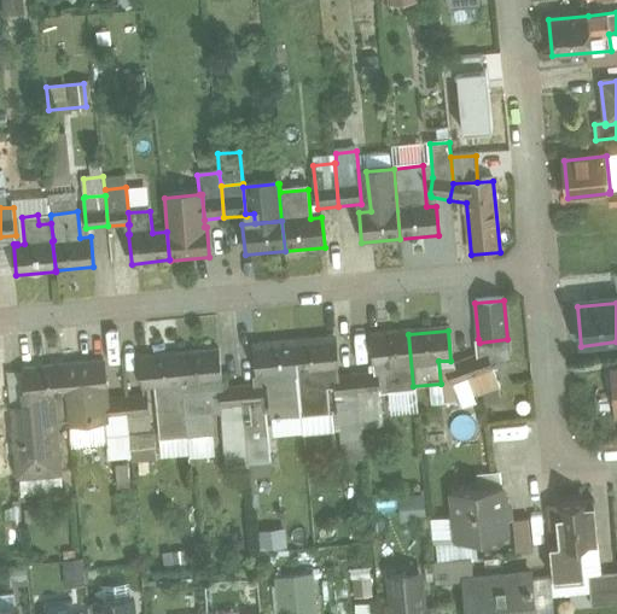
[(408,333),(368,337),(371,369),(382,368),(384,395),(414,392),(413,386),(408,334),(408,333)]
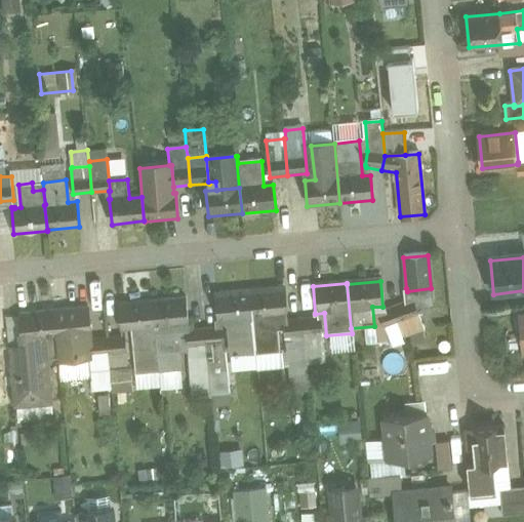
[(431,288),(407,291),(406,288),(402,289),(404,304),(396,308),(401,320),(399,320),(404,337),(422,329),(413,305),(414,305),(433,304),(431,288)]
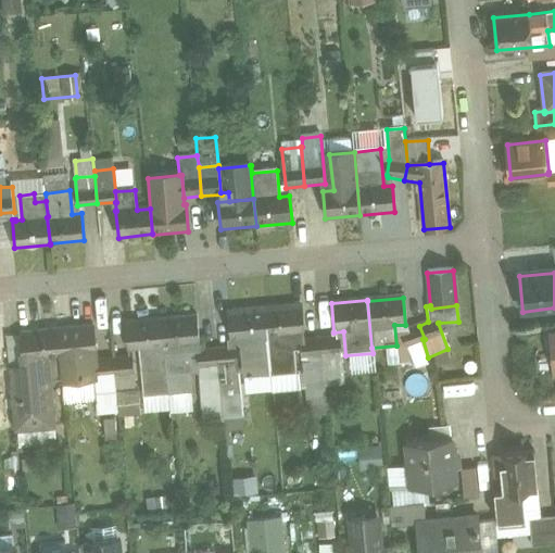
[(301,308),(265,311),(267,339),(272,377),(297,375),(294,352),(301,352),(300,343),(304,343),(301,308)]
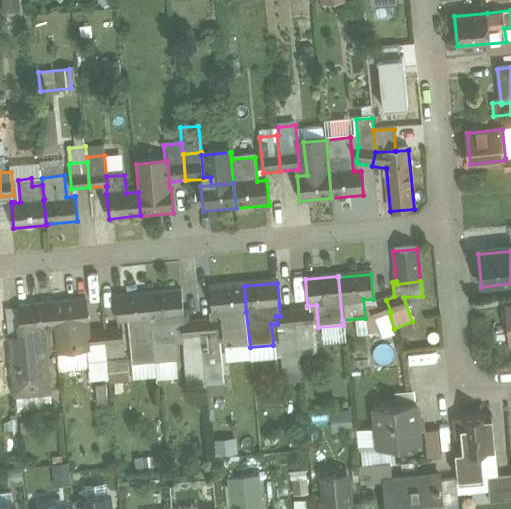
[(244,286),(210,290),(213,315),(246,312),(244,286)]
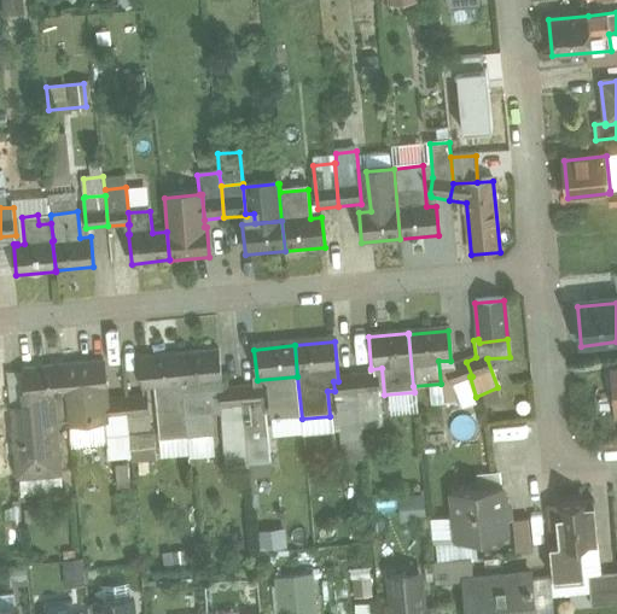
[(217,352),(178,356),(186,437),(186,439),(213,437),(210,416),(219,415),(217,391),(221,391),(217,352)]
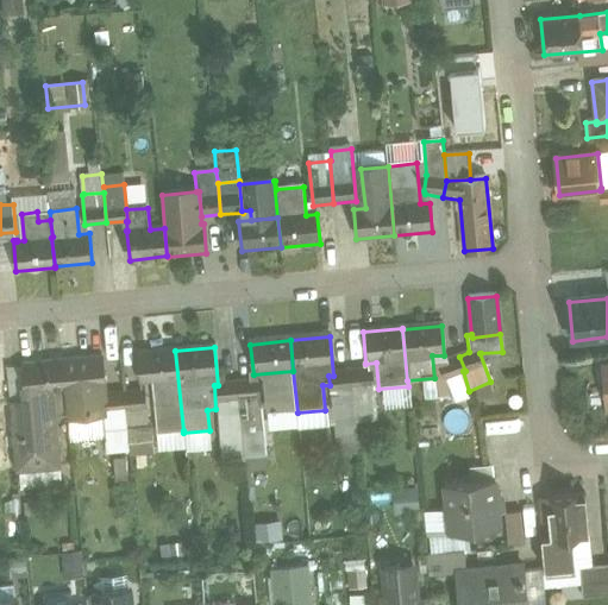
[(175,351),(136,354),(138,385),(151,383),(156,434),(183,430),(175,351)]
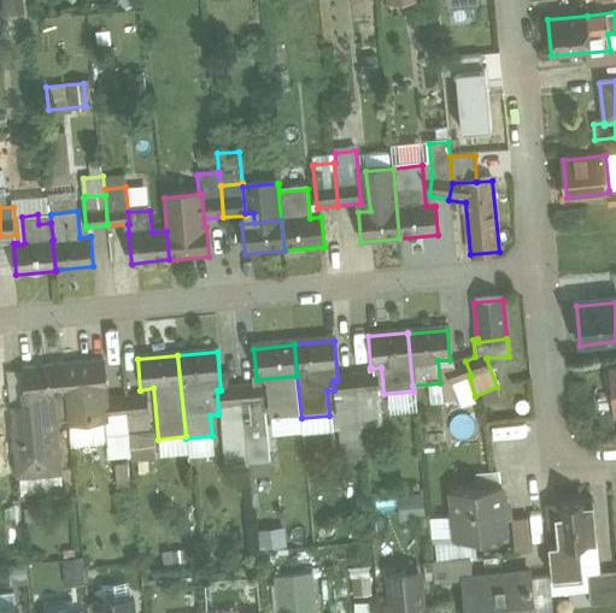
[(465,361),(445,371),(458,408),(474,405),(475,405),(473,398),(475,396),(469,376),(471,376),(465,361)]
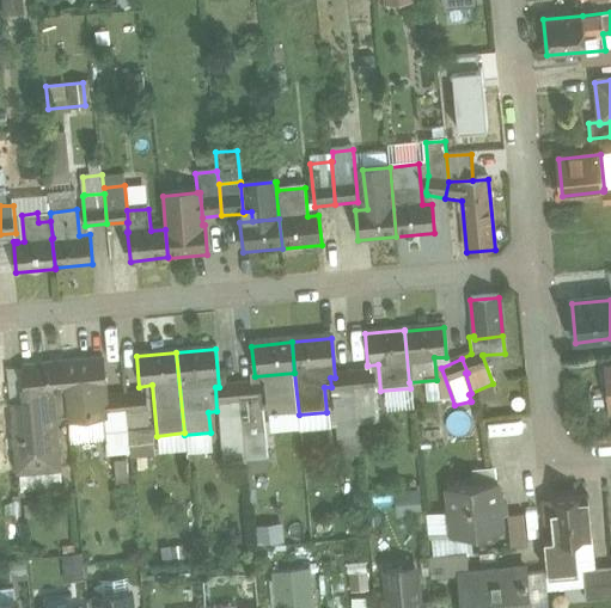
[(103,360),(63,363),(68,418),(69,418),(103,415),(105,415),(104,398),(104,390),(105,390),(103,360)]
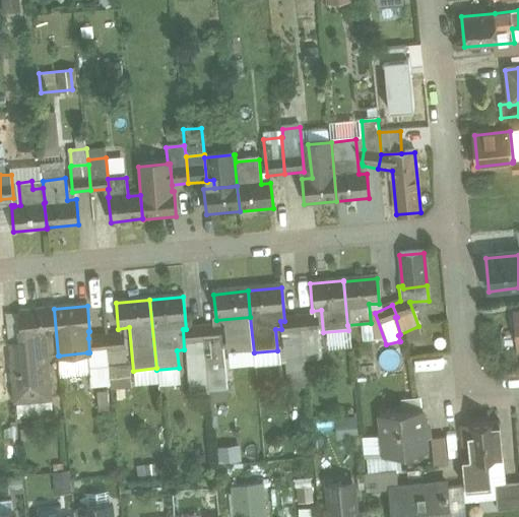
[(54,309),(21,312),(24,342),(7,343),(7,344),(13,403),(51,400),(47,358),(58,356),(54,309)]
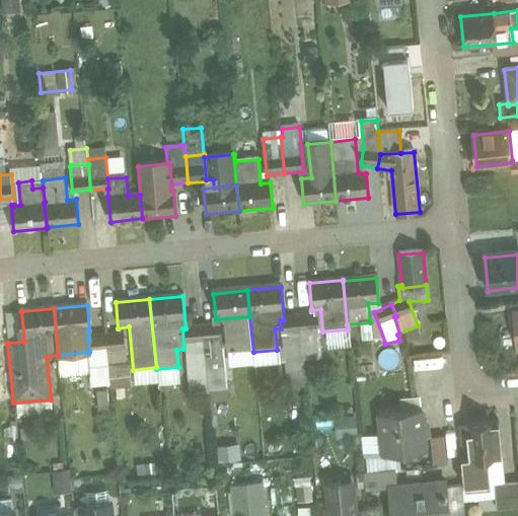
[(316,314),(299,316),(299,318),(303,362),(321,360),(316,314)]
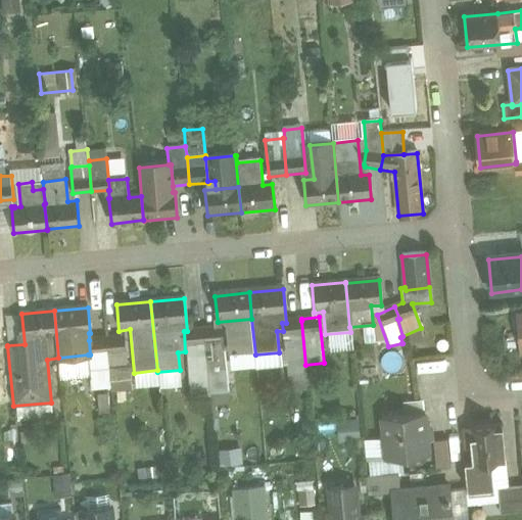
[(286,323),(282,323),(283,331),(287,377),(306,375),(305,365),(301,321),(286,323)]
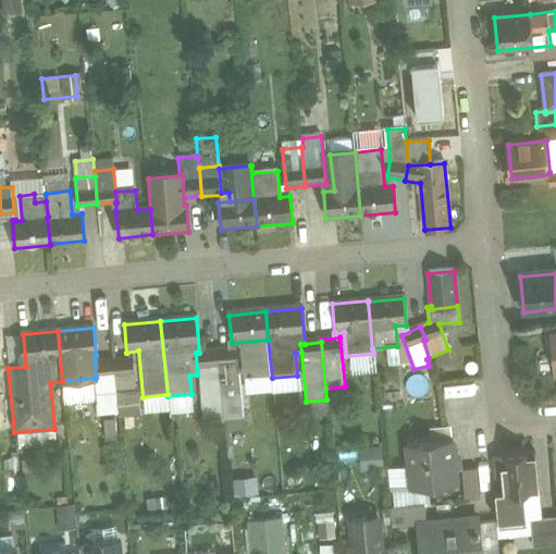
[(235,349),(215,352),(222,419),(242,417),(235,349)]
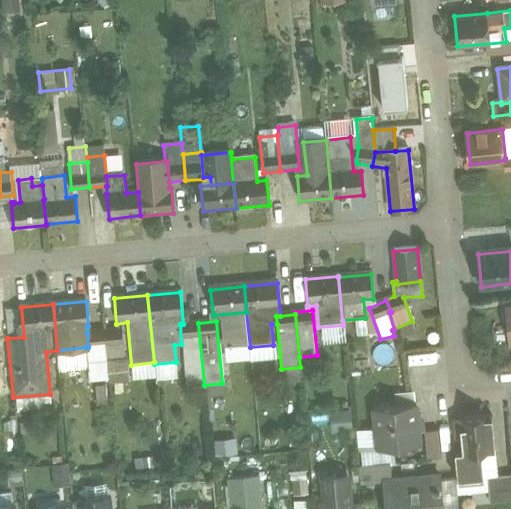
[(183,324),(180,324),(181,344),(186,392),(205,390),(204,385),(198,323),(183,324)]
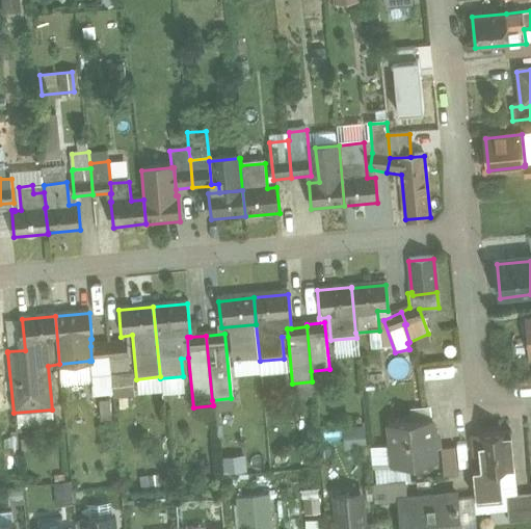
[(126,343),(108,344),(110,375),(128,373),(126,343)]
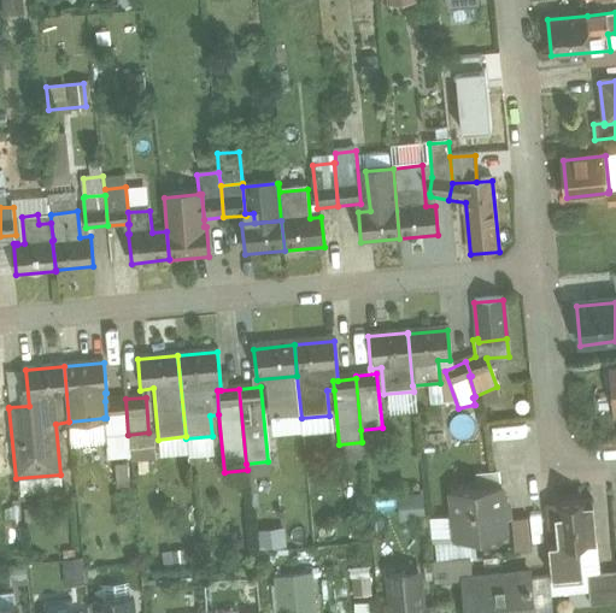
[(105,401),(106,418),(104,418),(106,443),(107,460),(130,458),(128,435),(125,399),(105,401)]
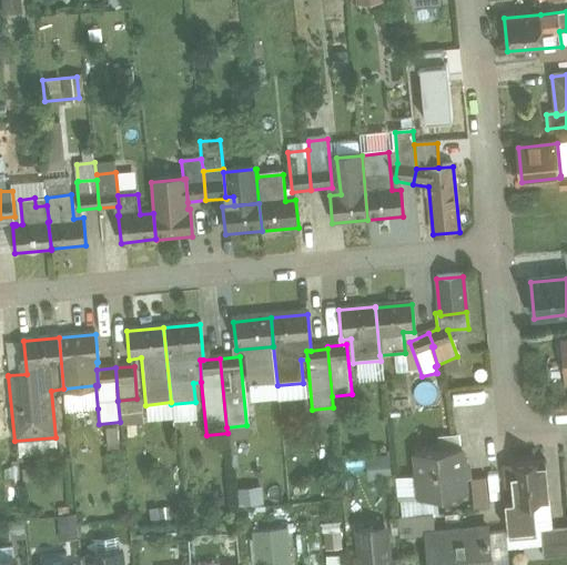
[(437,373),(436,373),(439,390),(464,384),(461,367),(437,373)]
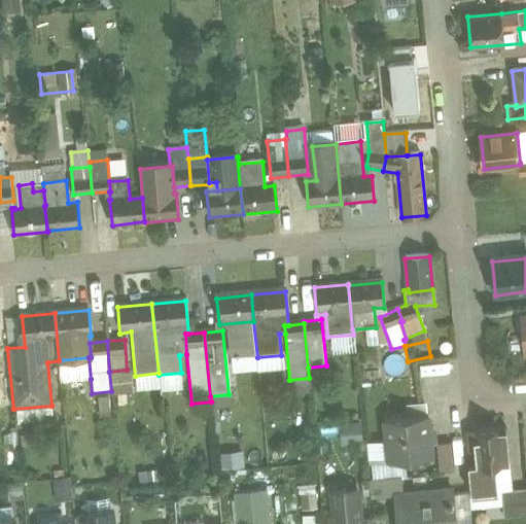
[(7,349),(0,350),(0,386),(10,385),(7,349)]
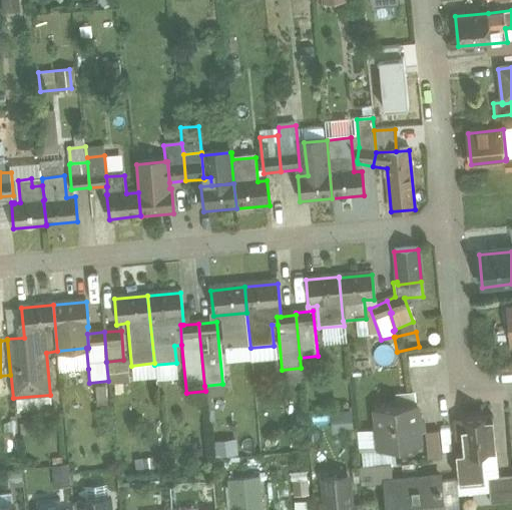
[(86,348),(58,351),(59,372),(88,369),(86,348)]
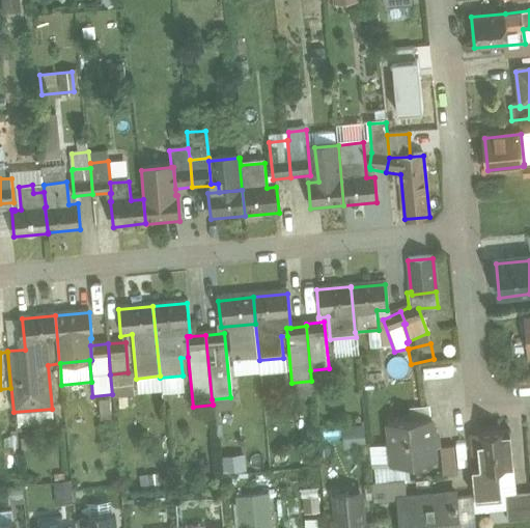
[(431,420),(387,424),(392,467),(436,463),(431,420)]
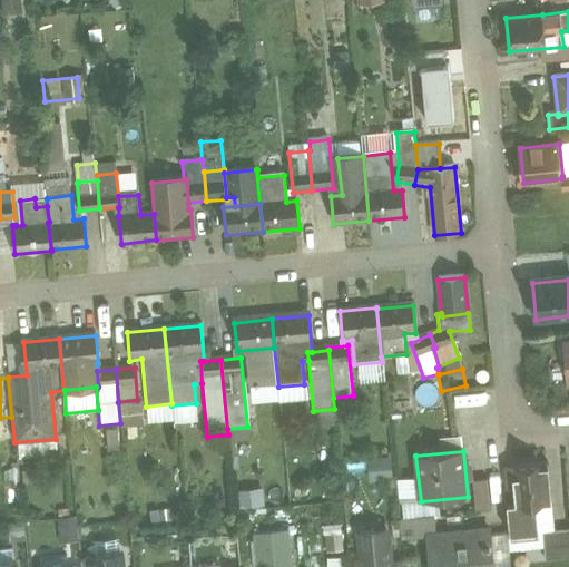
[(364,480),(389,479),(388,458),(363,460),(364,480)]
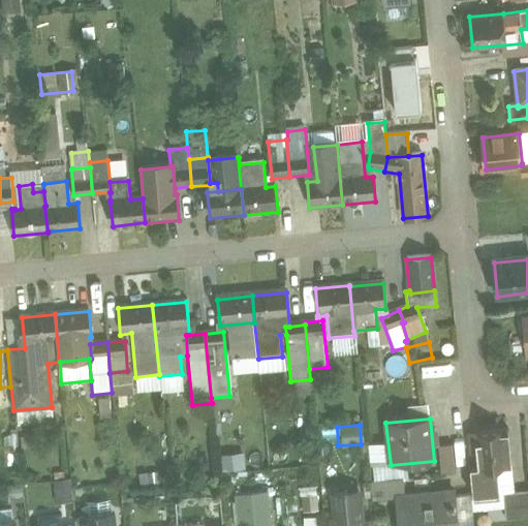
[(507,430),(468,433),(470,455),(476,455),(477,465),(470,465),(473,497),(500,494),(497,467),(511,466),(507,430)]
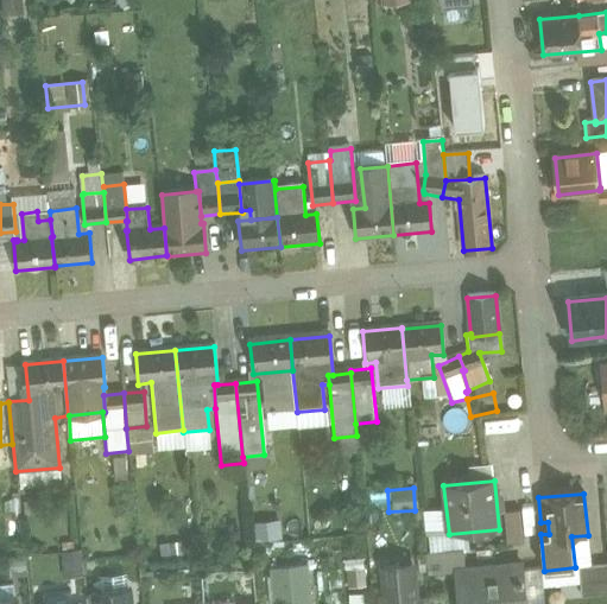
[(520,512),(505,513),(509,545),(524,544),(520,512)]
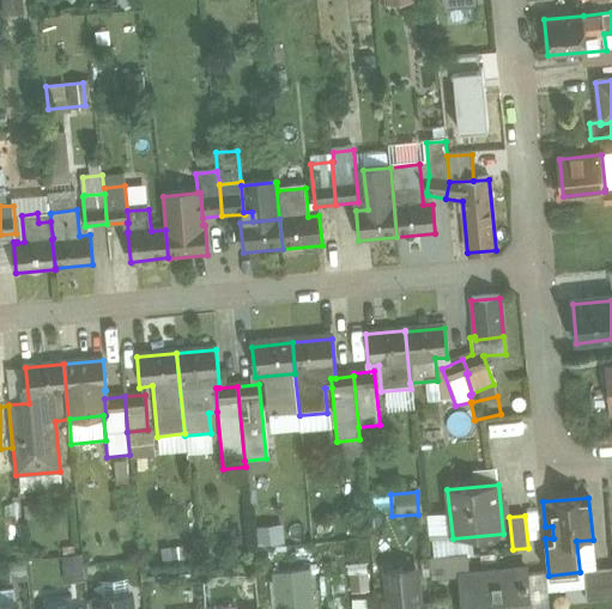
[(253,528),(254,546),(280,543),(279,527),(253,528)]
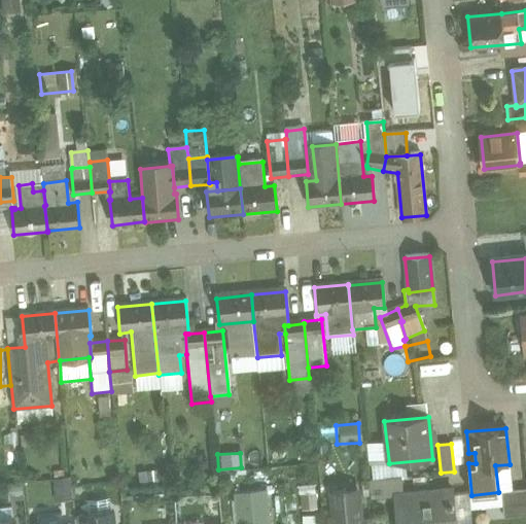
[(525,489),(501,492),(503,519),(525,516),(525,489)]
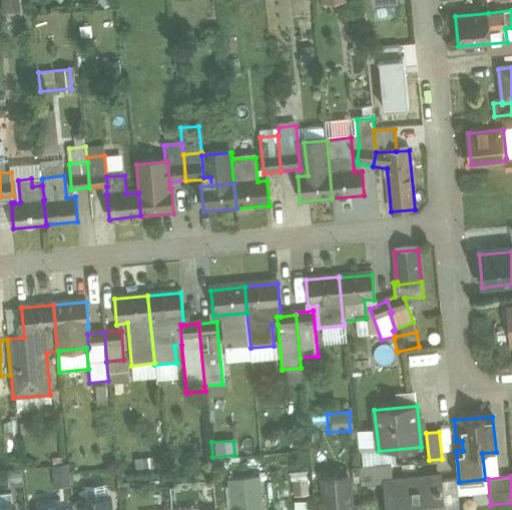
[(419,480),(385,483),(387,509),(443,509),(440,478),(426,479),(426,481),(419,481),(419,480)]
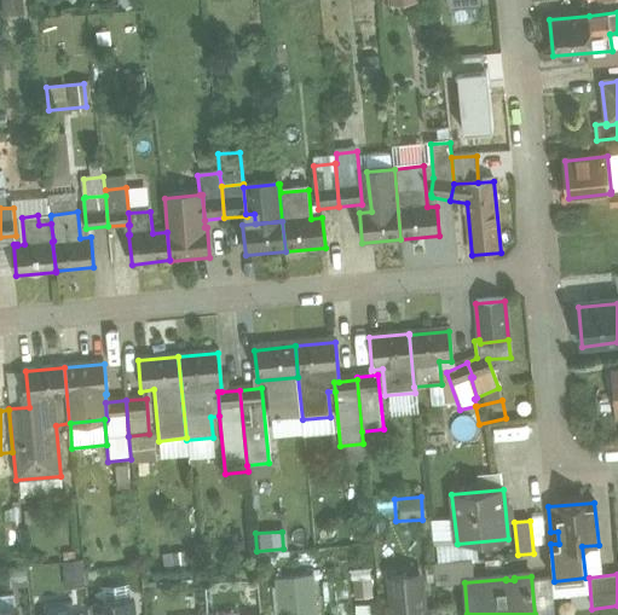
[(406,578),(391,579),(394,614),(423,614),(423,613),(421,587),(408,589),(406,578)]
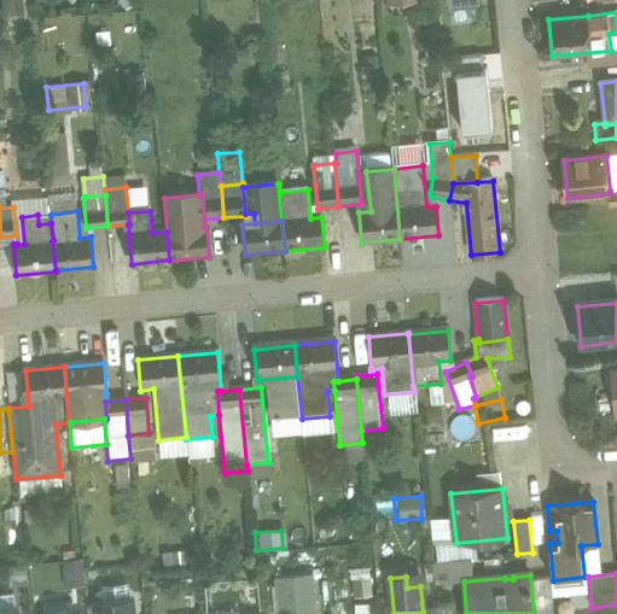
[(315,613),(312,578),(277,580),(280,613),(315,613)]
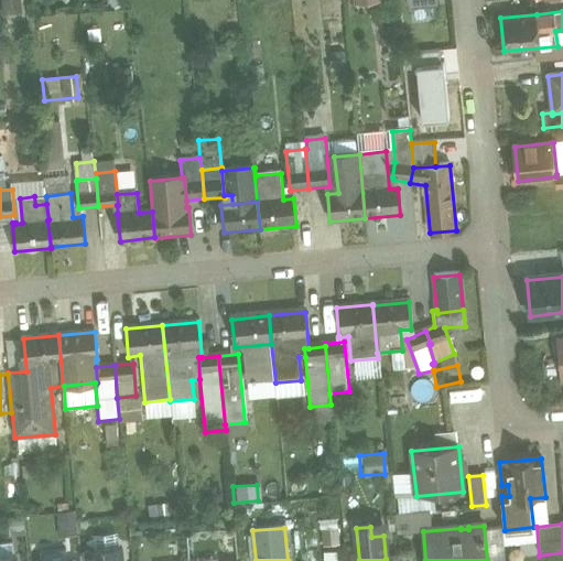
[(89,538),(89,548),(114,548),(112,538),(89,538)]
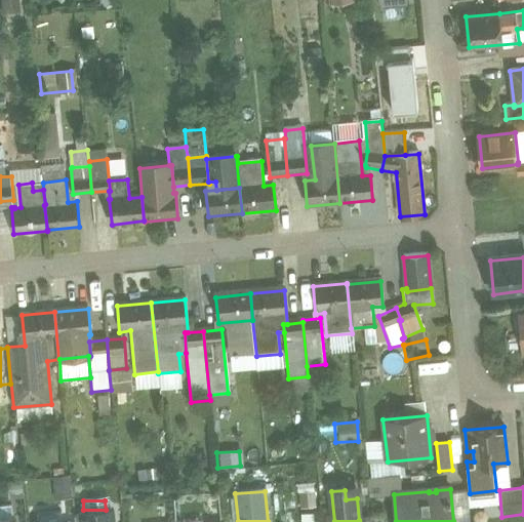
[(112,521),(111,513),(75,517),(75,521),(112,521)]
